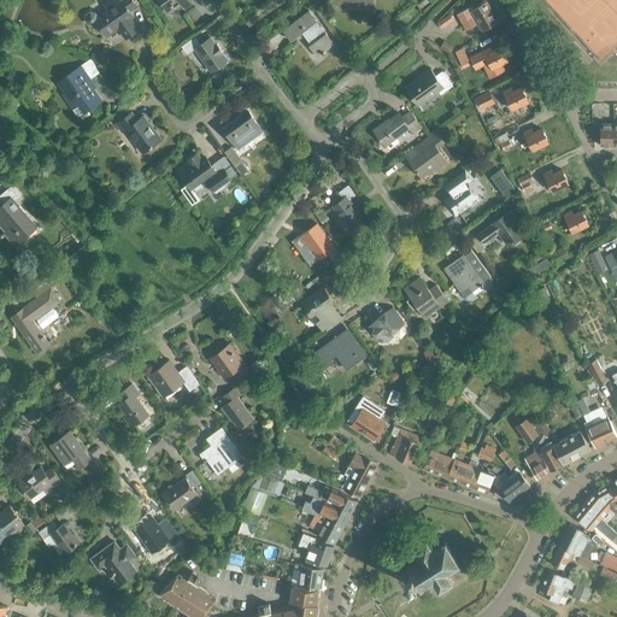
[(131,18),(134,17),(130,11),(137,5),(133,0),(119,0),(98,16),(95,13),(90,12),(87,15),(86,21),(88,24),(94,25),(98,22),(107,35),(119,28),(127,37),(139,29),(131,18)]
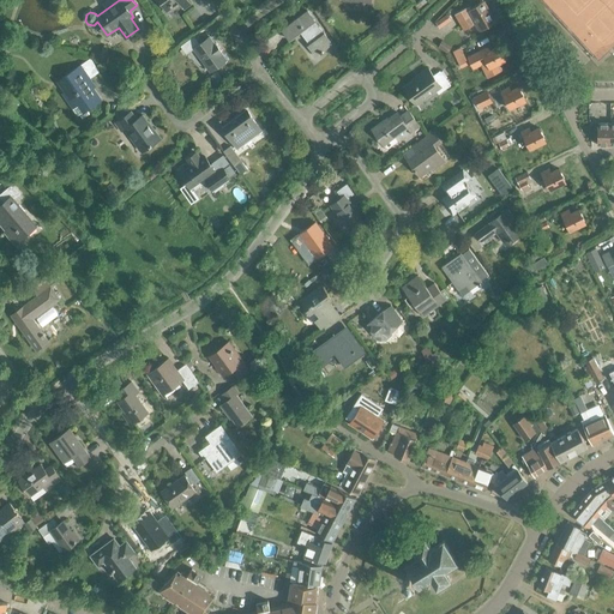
[(181,4),(185,10),(192,4),(188,0),(158,0),(168,13),(181,4)]
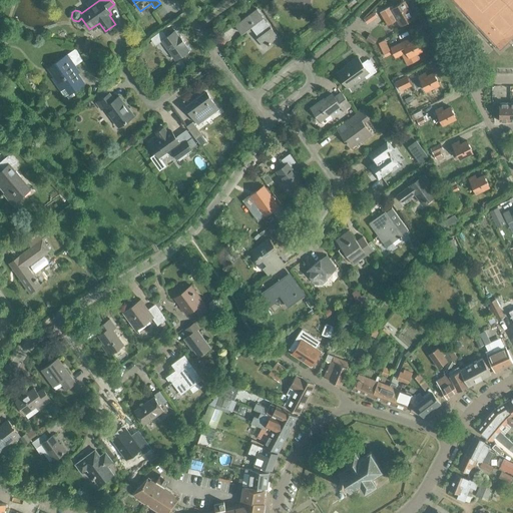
[(404,23),(413,18),(404,1),(391,9),(389,6),(380,12),(388,25),(401,17),(404,23)]
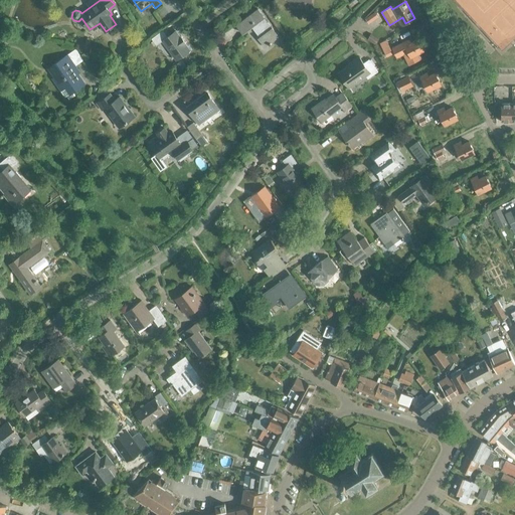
[(266,48),(279,38),(258,9),(236,25),(243,34),(252,27),(260,37),(258,38),(266,48)]
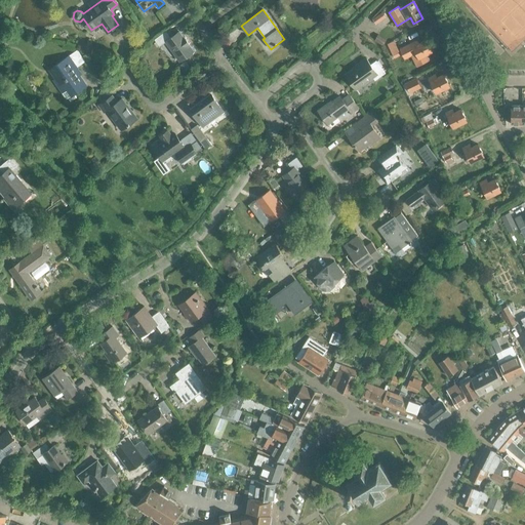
[(372,18),(376,25),(386,17),(382,12),(372,18)]
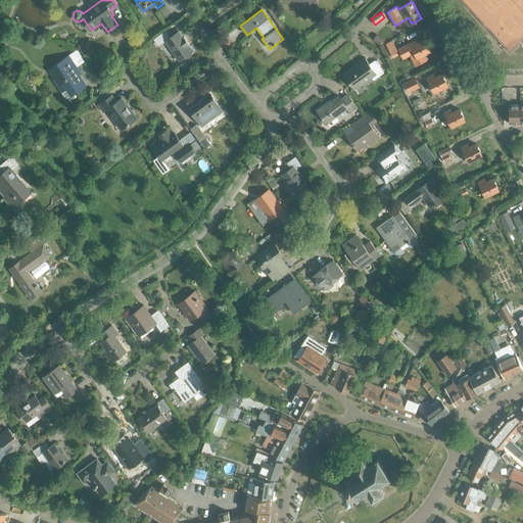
[(179,32),(171,38),(165,32),(154,40),(159,47),(165,42),(180,61),(193,51),(179,32)]
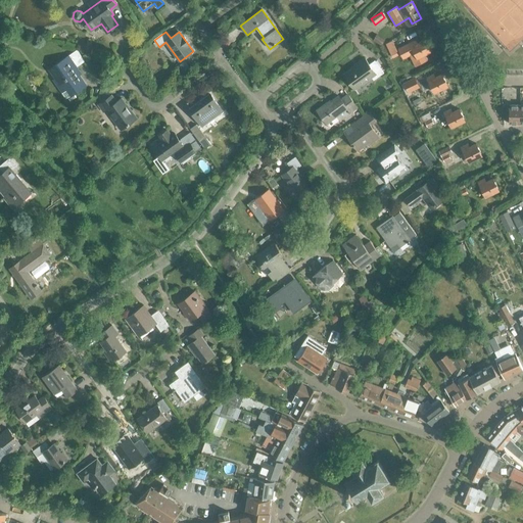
[(417,58),(431,51),(425,40),(419,43),(417,40),(410,44),(417,58)]
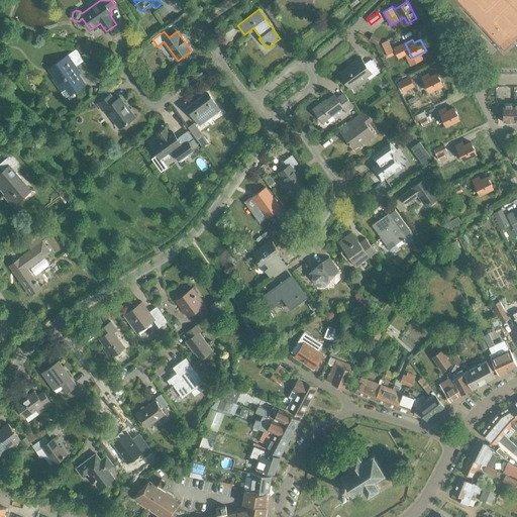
[(378,43),(383,53),(388,50),(383,40),(378,43)]
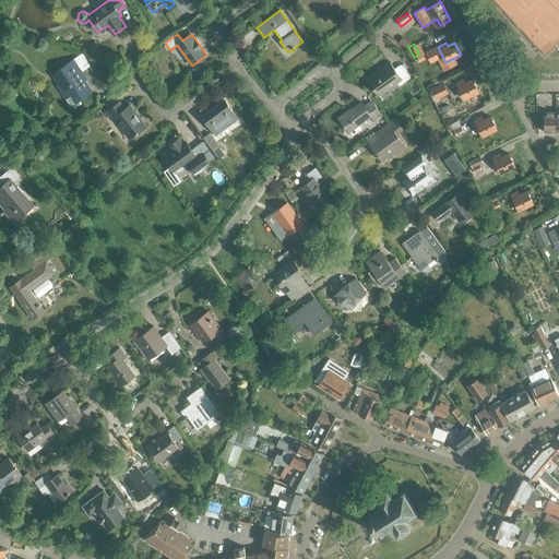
[(73,105),(75,108),(82,103),(80,99),(91,92),(83,81),(86,79),(82,72),(91,66),(83,55),(52,75),(59,84),(58,85),(72,105),(73,105)]
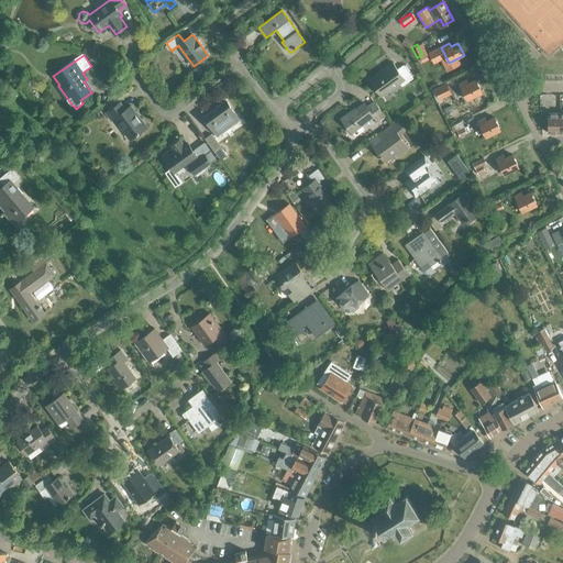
[(404,65),(398,69),(393,63),(384,70),(385,73),(382,75),(381,74),(371,80),(382,96),(405,79),(407,84),(414,78),(404,65)]
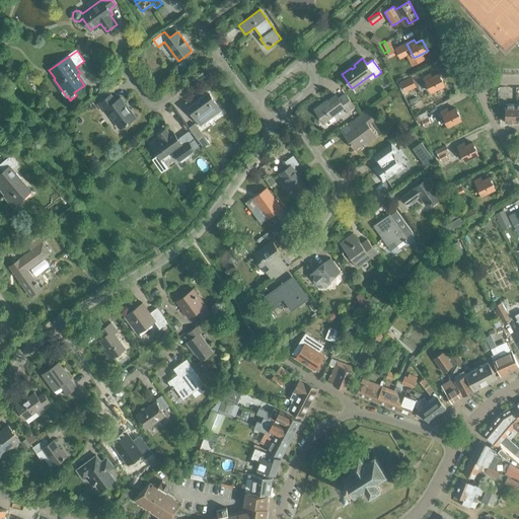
[(431,92),(444,85),(439,74),(432,77),(431,74),(424,78),(431,92)]
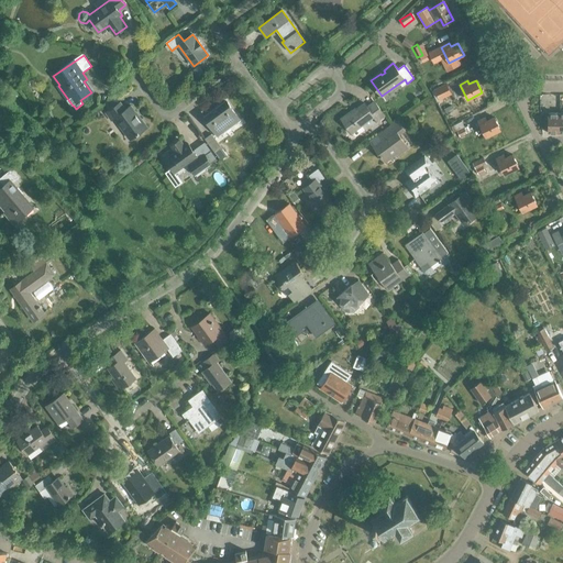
[(445,89),(439,92),(442,99),(449,95),(445,89)]
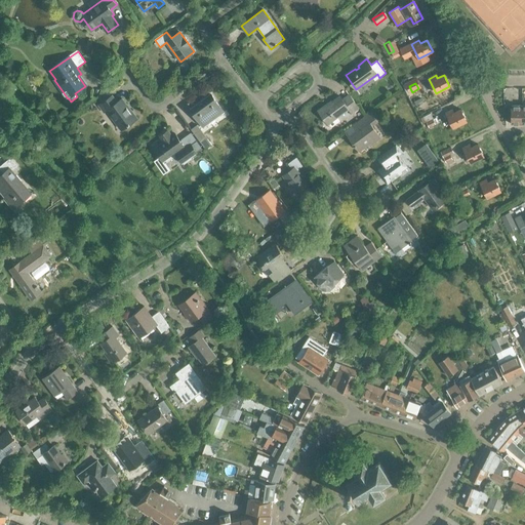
[(350,95),(356,104),(360,102),(353,92),(350,95)]
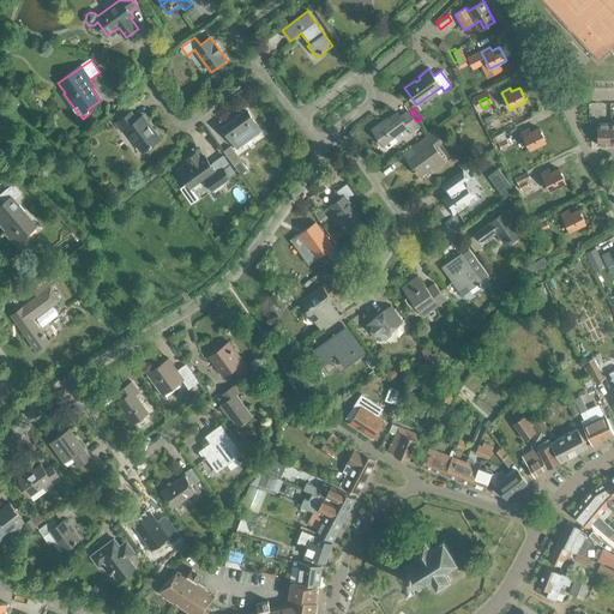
[(252,136),(253,138),(263,132),(247,110),(224,128),(238,146),(252,136)]
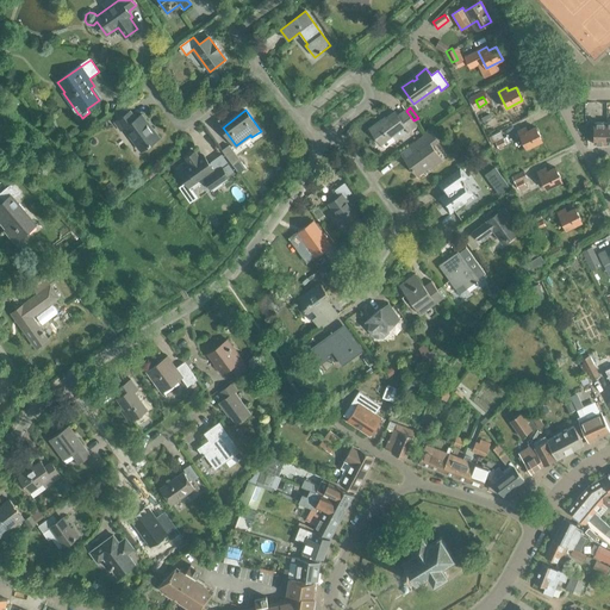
[(143,116),(137,119),(131,111),(114,123),(120,131),(124,129),(141,151),(160,137),(153,129),(151,129),(148,124),(149,123),(143,116)]
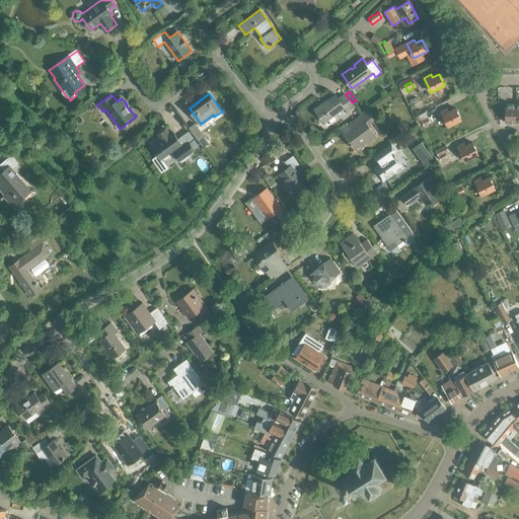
[(356,107),(352,102),(346,94),(340,99),(337,95),(315,110),(323,122),(344,106),(349,113),(356,107)]
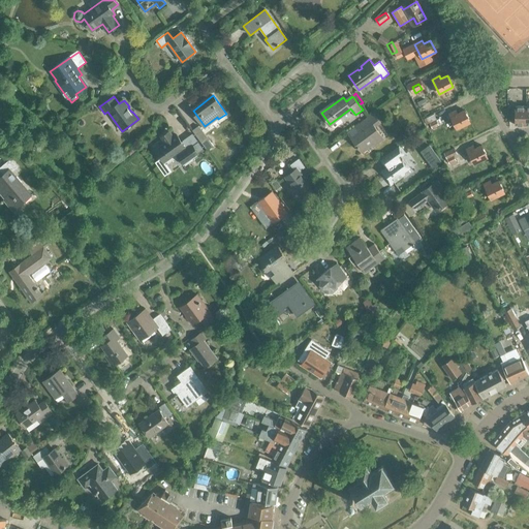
[(525,125),(526,106),(515,106),(515,125),(525,125)]
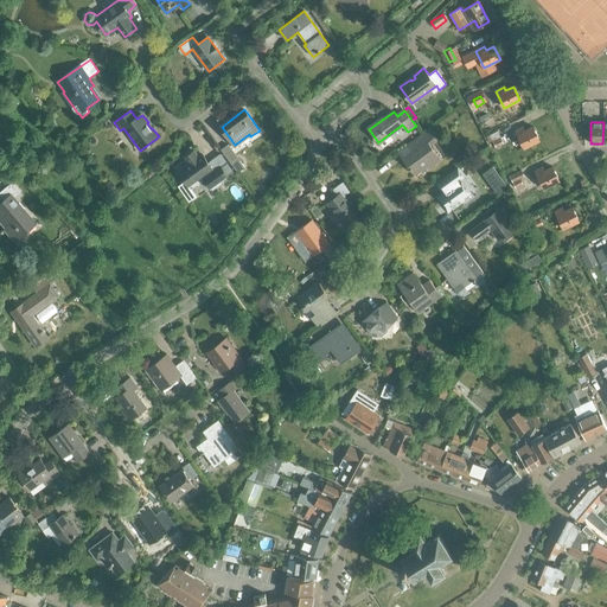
[(524,148),(540,140),(534,127),(525,131),(524,127),(516,132),(524,148)]
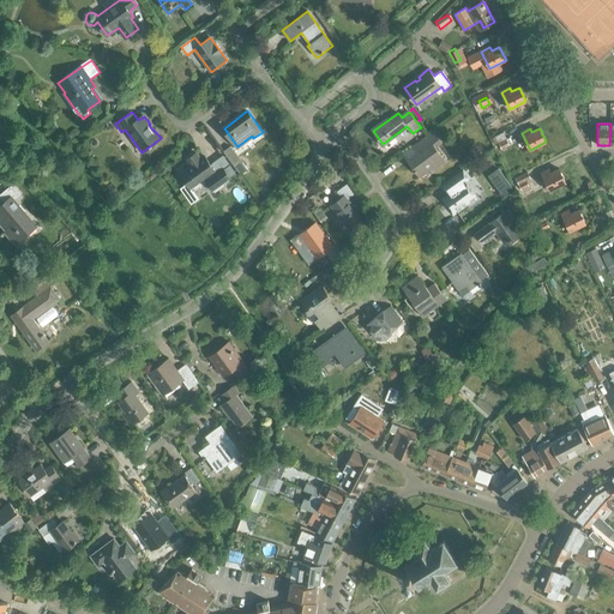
[(433,168),(434,169),(446,161),(435,148),(443,143),(434,132),(404,154),(421,176),(433,168)]
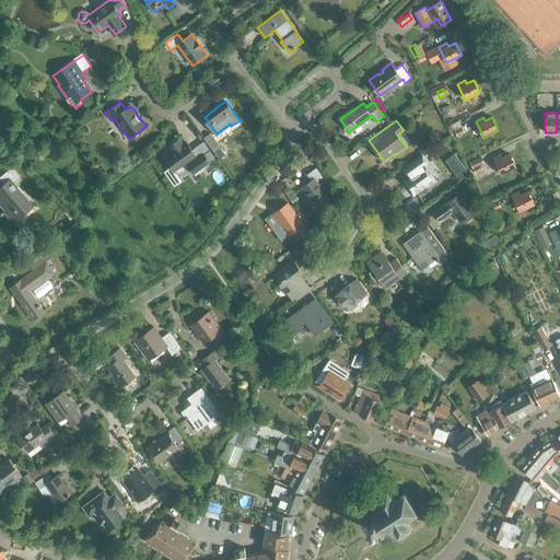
[(448,126),(451,131),(463,126),(459,120),(448,126)]
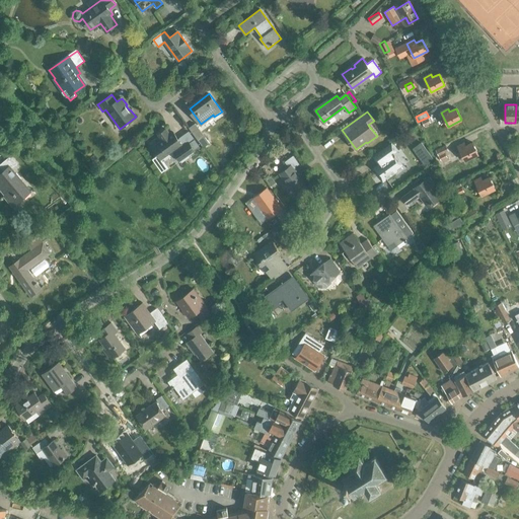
[(429,117),(423,121),(424,126),(431,122),(429,117)]
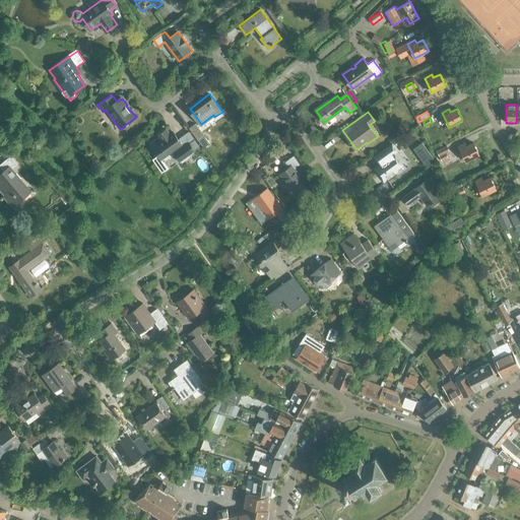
[(191,128),(204,147),(210,143),(196,124),(191,128)]
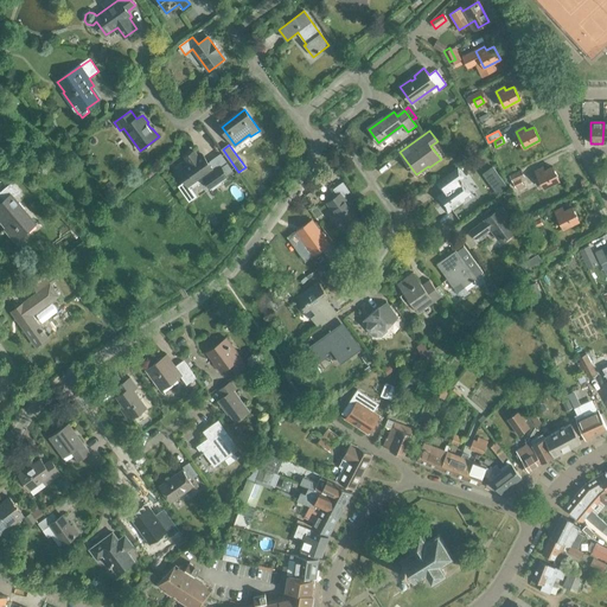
[(203,155),(199,158),(195,152),(185,158),(190,165),(179,172),(190,187),(203,178),(211,189),(222,181),(223,185),(229,180),(227,178),(235,172),(228,163),(215,171),(203,155)]
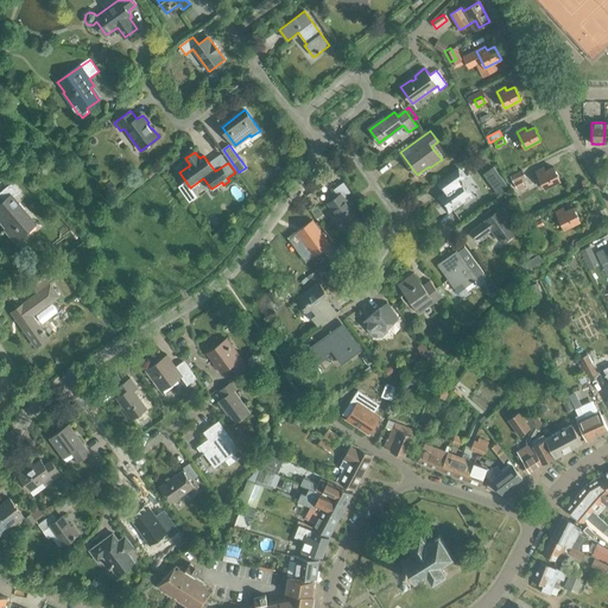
[(544,189),(561,181),(553,168),(546,171),(544,168),(536,172),(544,189)]
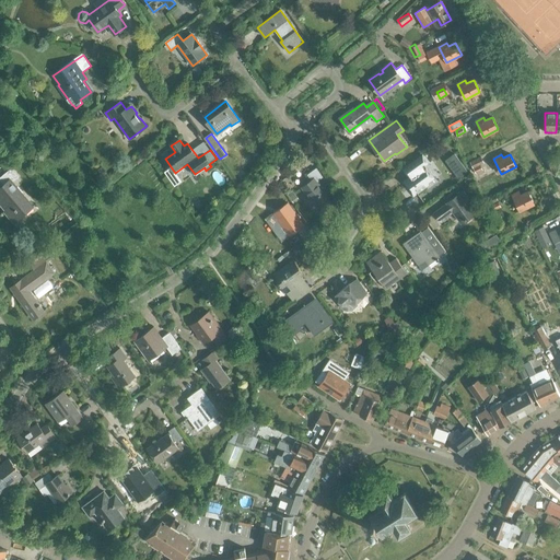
[(406,186),(413,196),(428,186),(426,182),(432,176),(424,165),(429,162),(423,155),(404,170),(412,182),(406,186)]
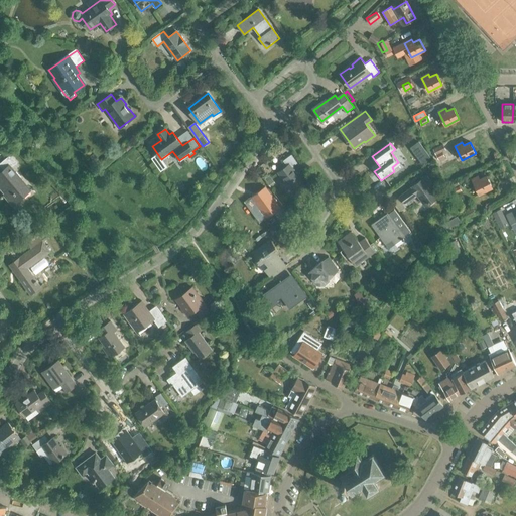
[(5,195),(13,205),(30,189),(12,168),(18,163),(11,154),(0,163),(0,166),(3,170),(3,171),(4,172),(0,175),(0,185),(6,194),(5,195)]
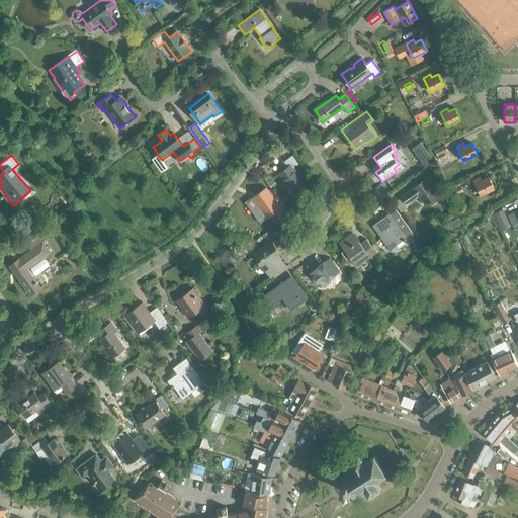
[(280,174),(294,193),(306,185),(293,168),(298,164),(292,156),(285,162),(289,167),(280,174)]
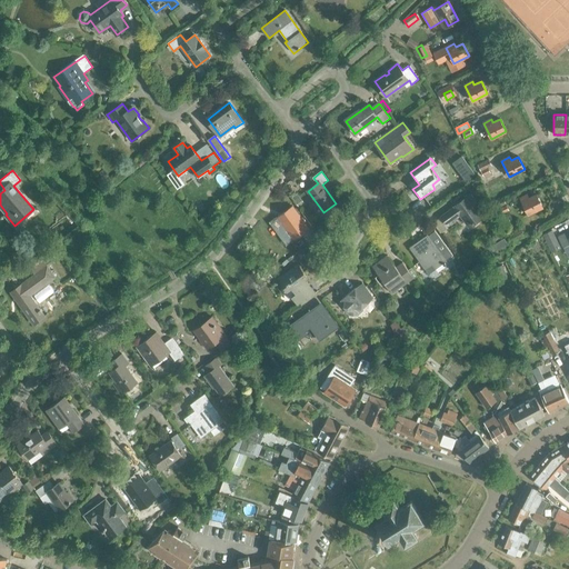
[(469,226),(483,216),(473,202),(476,201),(471,195),(455,207),(433,222),(442,235),(449,229),(448,228),(456,222),(453,219),(460,215),(469,226)]
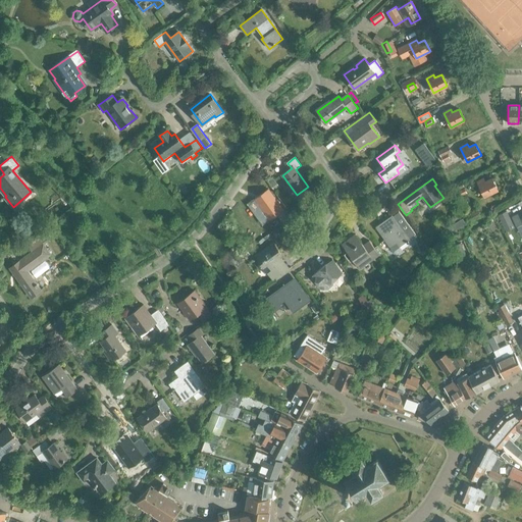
[(484,197),(499,190),(492,178),(485,181),(484,178),(477,183),(484,197)]
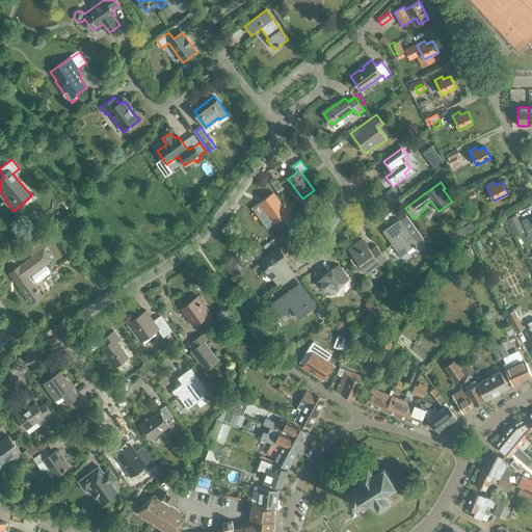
[(473,191),(468,193),(470,200),(476,196),(473,191)]
